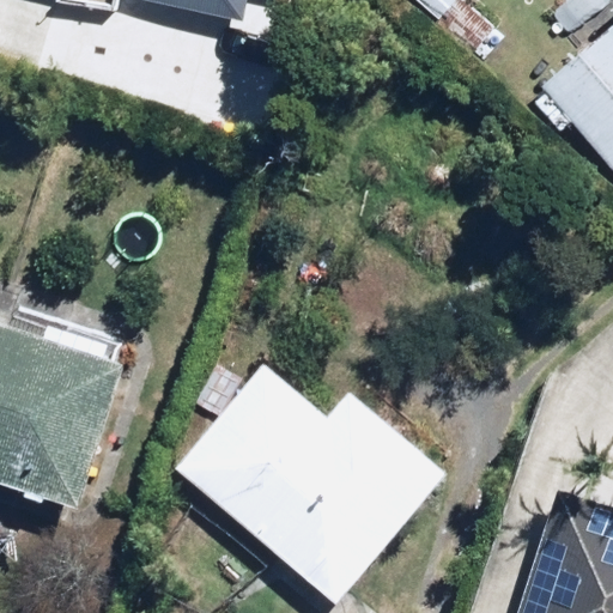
[(188,0),(250,13),(253,0),(188,0)]
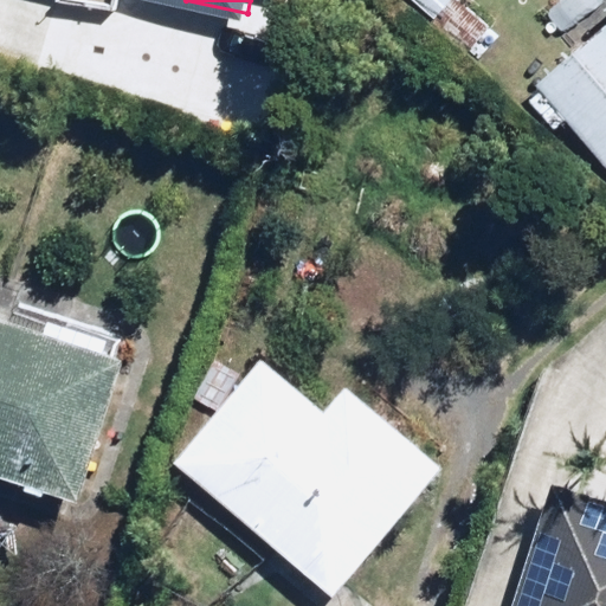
[(468,0),(397,0),(395,1),(466,71),(503,34),(468,0)]
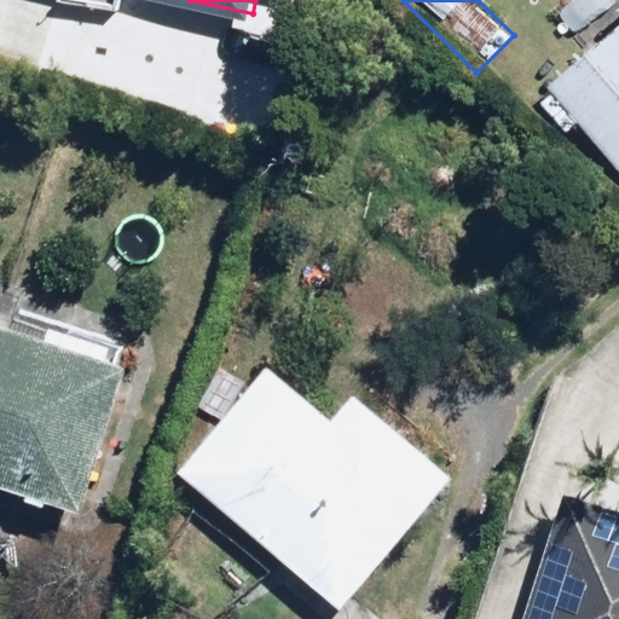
[(618,173),(618,18),(543,81),(618,173)]
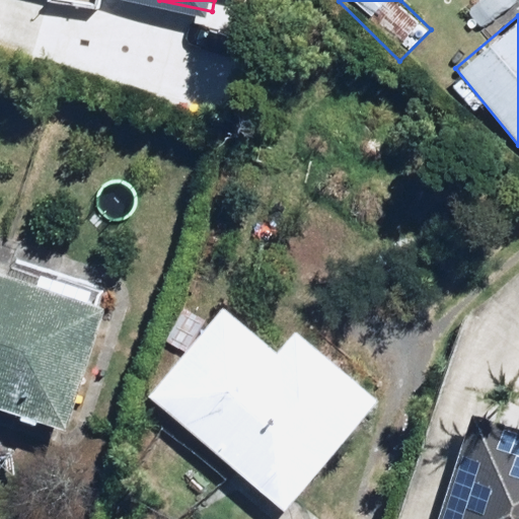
[(108,305),(0,271),(0,412),(69,434),(108,305)]
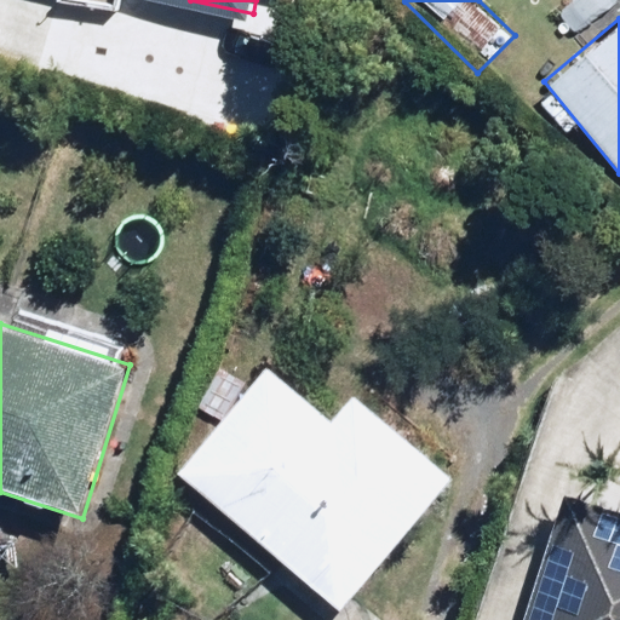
[(334,614),(453,482),(357,395),(332,424),(270,368),(177,471),(334,614)]
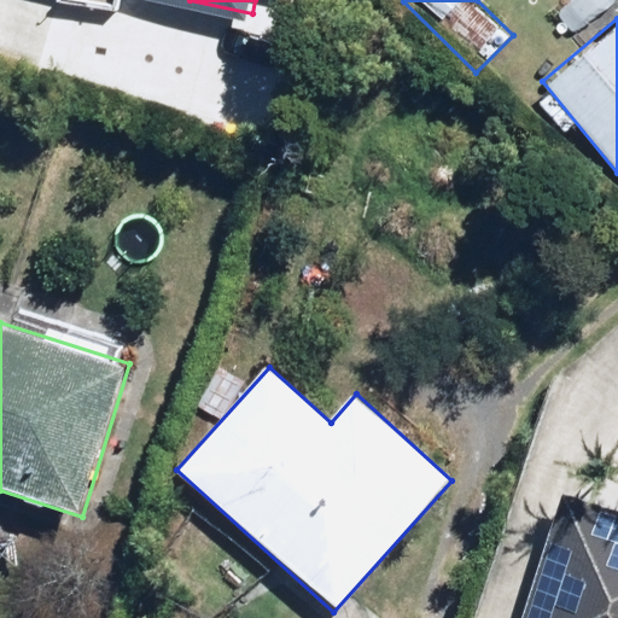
[(617,617),(617,507),(567,491),(524,617),(617,617)]
